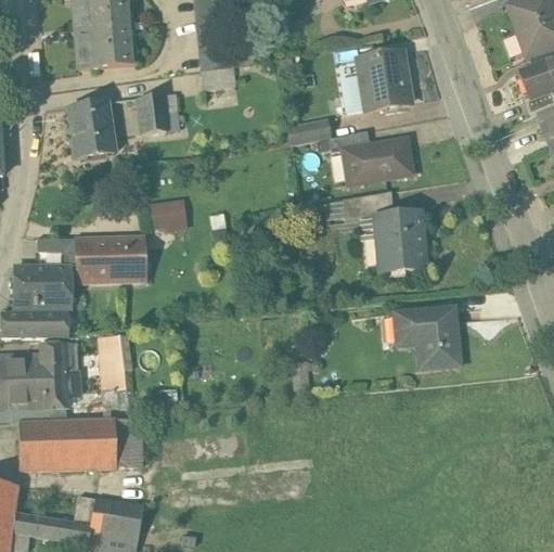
[(71,0),(77,69),(136,65),(129,0),(71,0)]
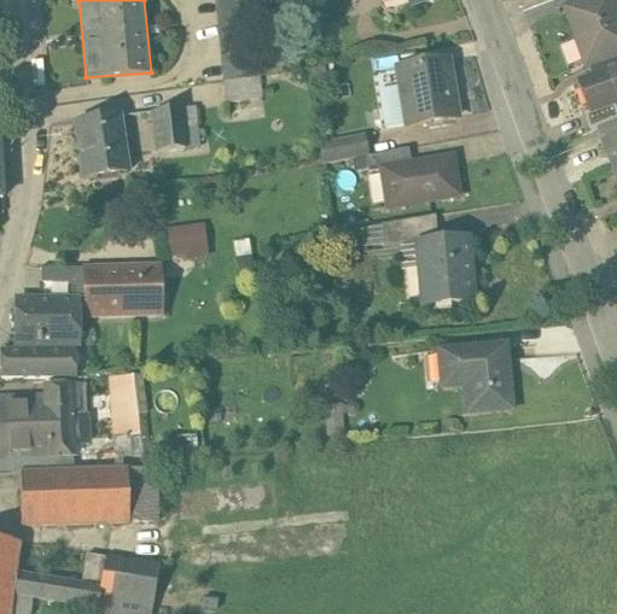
[(251,75),(243,0),(214,0),(222,80),(251,75)]
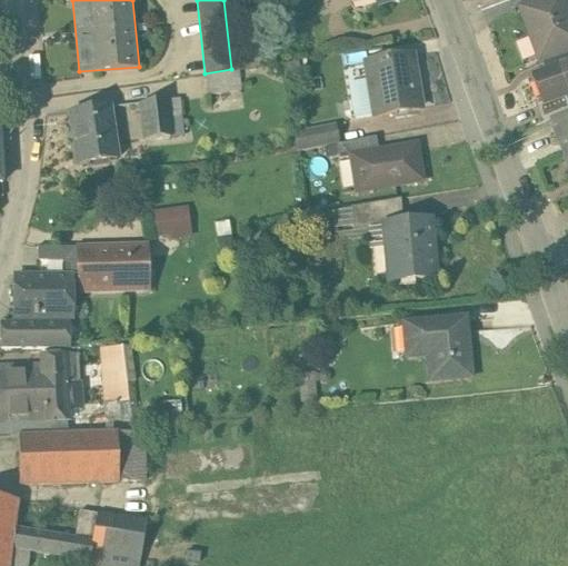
[(539,0),(522,7),(541,58),(567,48),(567,0),(539,0)]
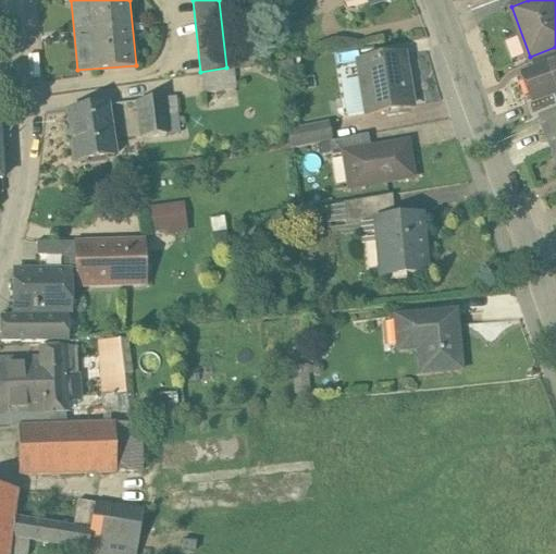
[(555,47),(530,57),(534,68),(522,72),(531,98),(532,99),(554,90),(555,89),(555,47)]
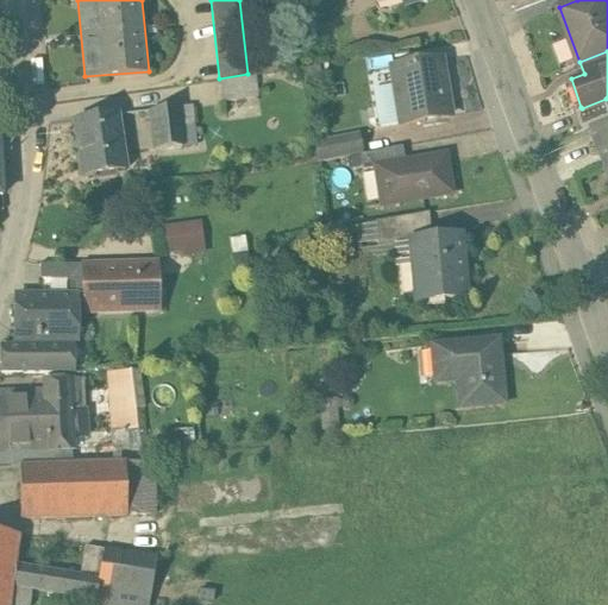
[(439,58),(390,65),(400,121),(449,114),(439,58)]
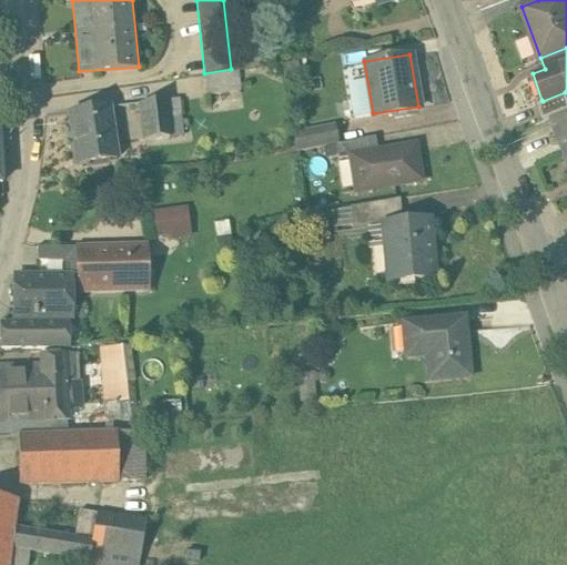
[(231,69),(204,73),(208,91),(239,87),(236,69),(231,69)]
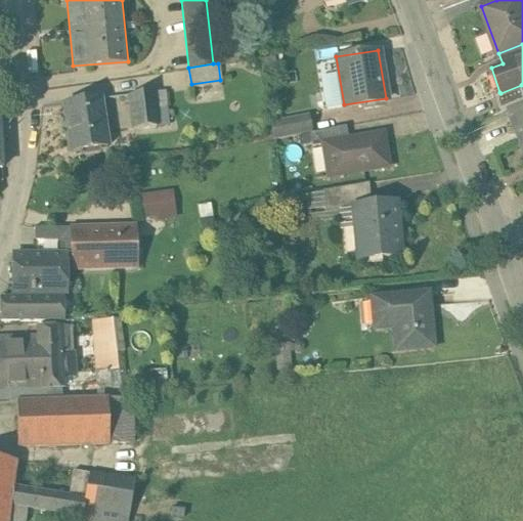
[(522,91),(521,85),(500,93),(499,92),(494,94),(499,109),(522,98),(522,91)]
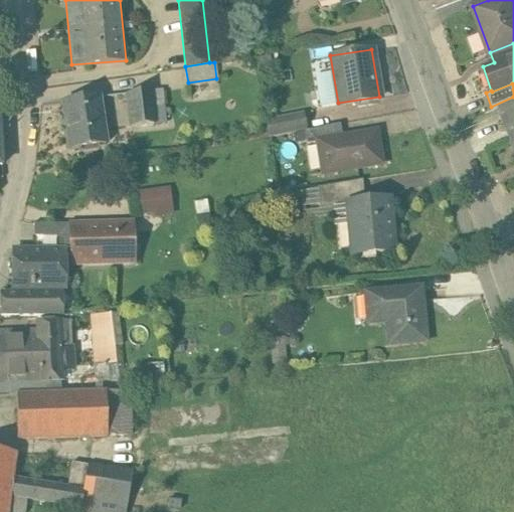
[(162,89),(151,90),(152,105),(163,104),(162,89)]
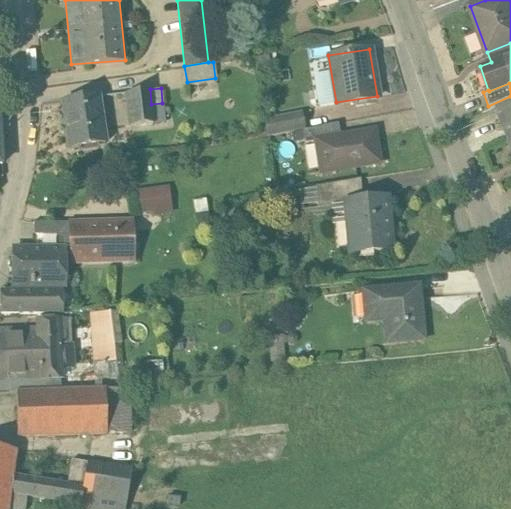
[(150,89),(124,91),(127,124),(153,121),(151,104),(150,89)]
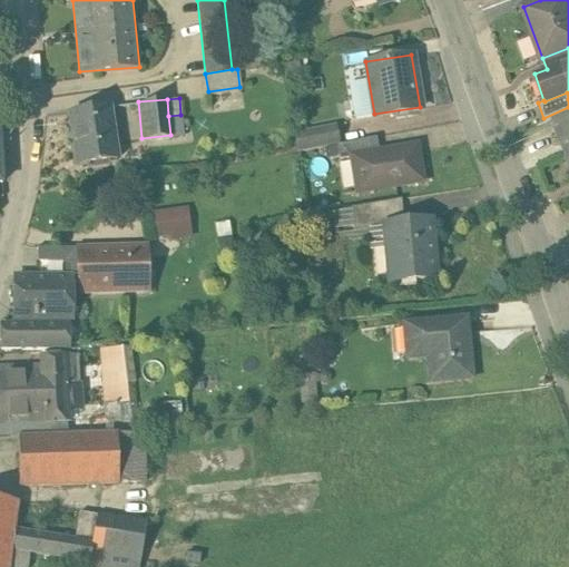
[(107,106),(71,111),(71,113),(72,113),(77,140),(75,142),(78,164),(116,157),(107,106)]
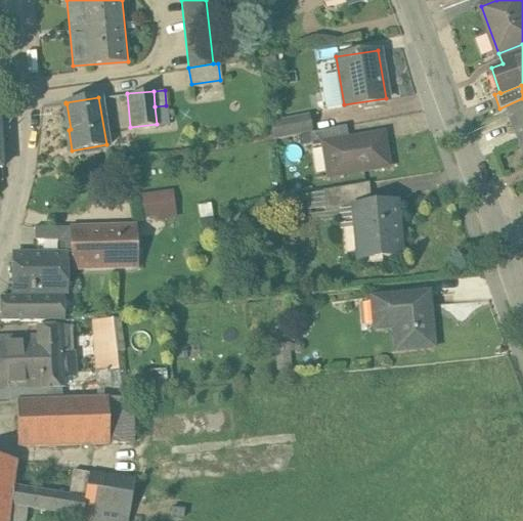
[(522,112),(511,118),(520,140),(522,138),(522,112)]
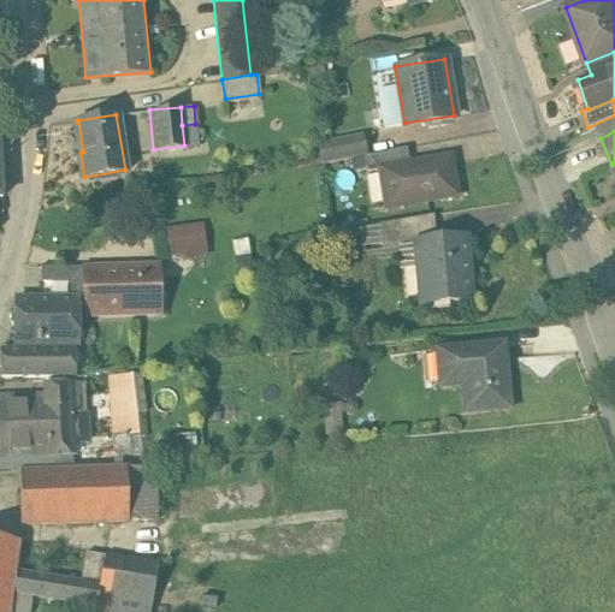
[(360,134),(318,142),(321,161),(364,154),(365,154),(360,134)]
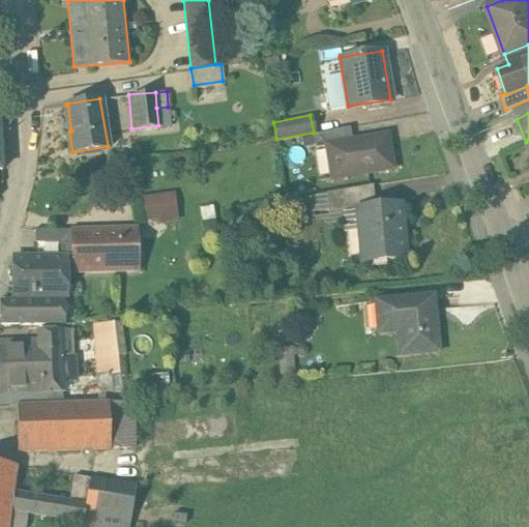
[(314,133),(313,133),(315,146),(325,145),(325,143),(351,139),(349,125),(314,133)]
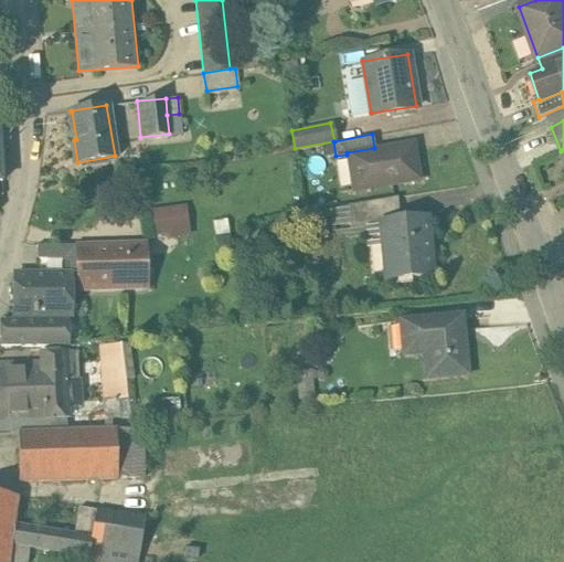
[(374,148),(347,152),(347,155),(352,189),(417,178),(412,141),(374,148)]
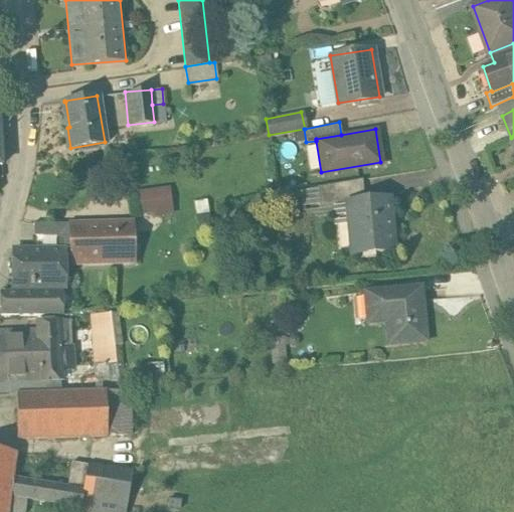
[(140,213),(174,211),(173,185),(139,186),(140,213)]
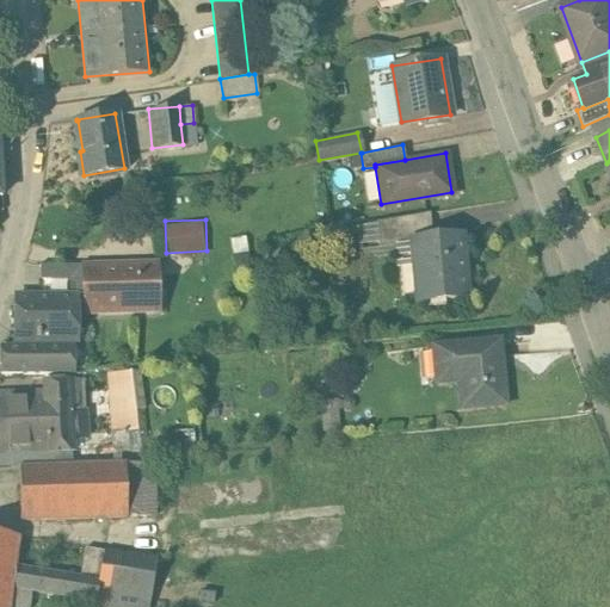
[(460,235),(411,240),(417,302),(466,296),(460,235)]
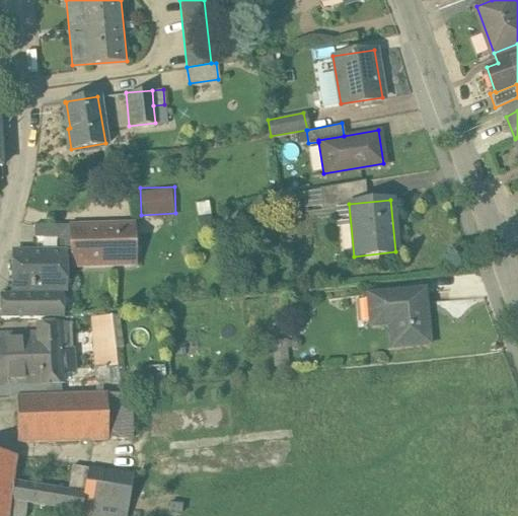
[(133,222),(69,224),(70,248),(71,264),(134,263),(133,222)]
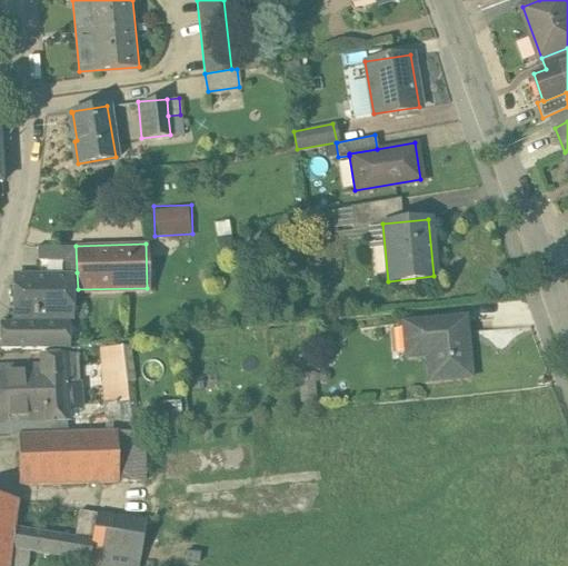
[(76,246),(36,245),(37,258),(63,258),(63,271),(77,272),(76,246)]
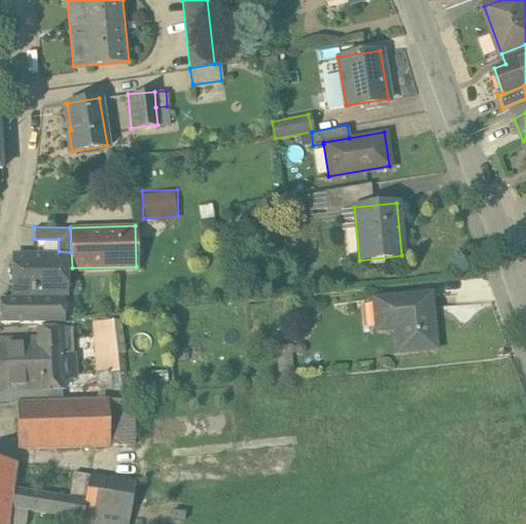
[(65,255),(12,255),(11,293),(66,293),(65,255)]
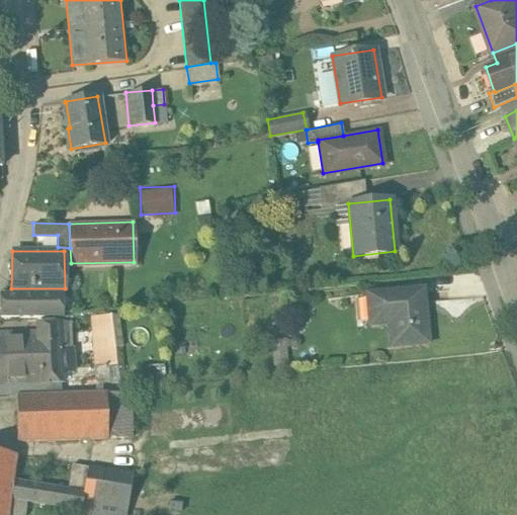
[(423,288),(366,292),(368,324),(388,323),(390,346),(428,343),(423,288)]
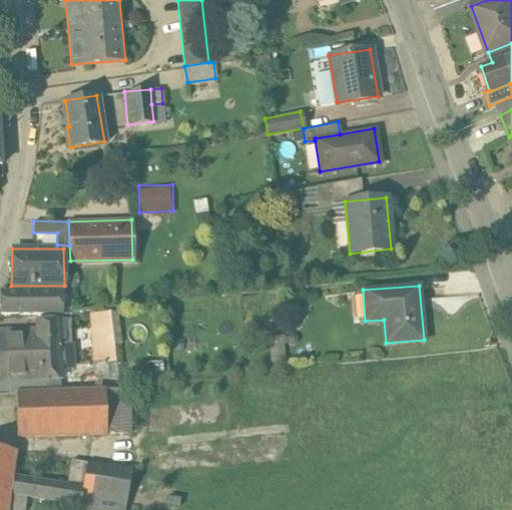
[(61,313),(60,291),(1,292),(0,313),(61,313)]
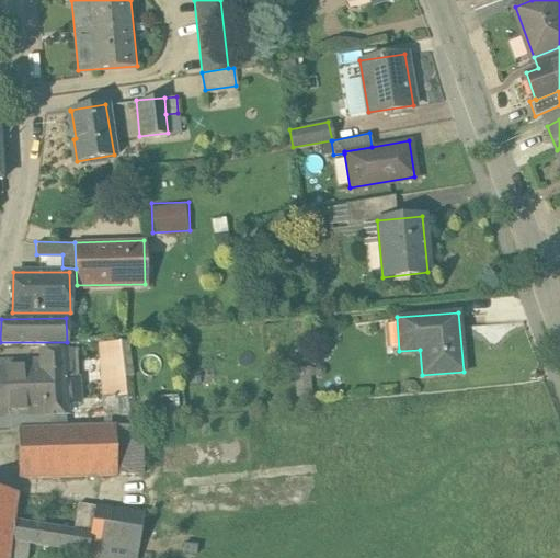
[(102,394),(127,393),(124,338),(100,339),(102,394)]
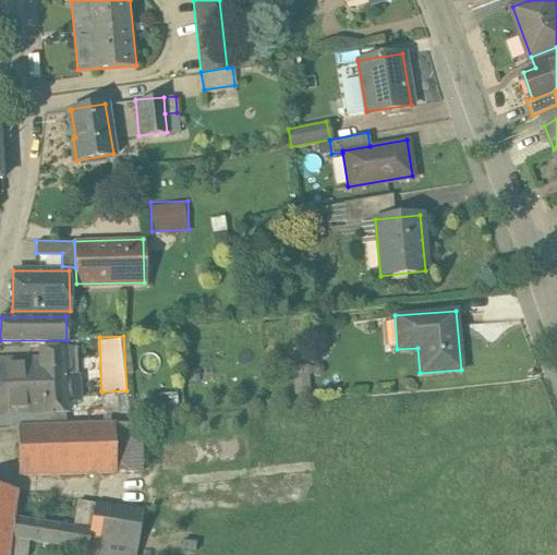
[(40,348),(40,358),(0,359),(0,412),(64,411),(63,398),(77,398),(76,376),(62,377),(61,346),(40,348)]
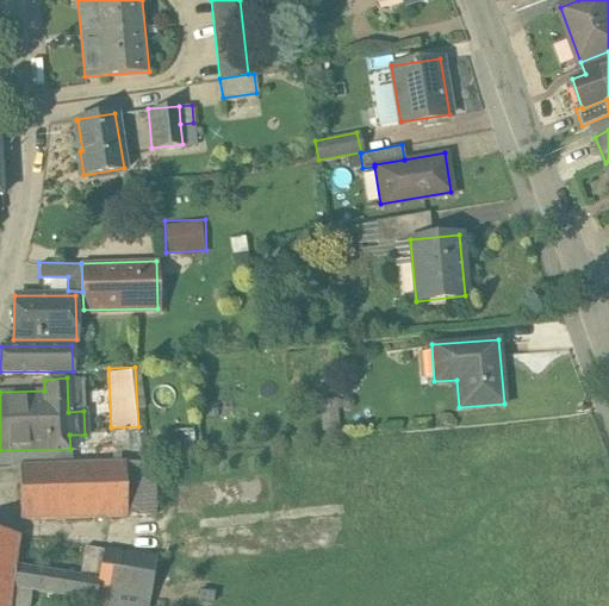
[(70,449),(0,450),(0,464),(17,464),(72,463),(70,449)]
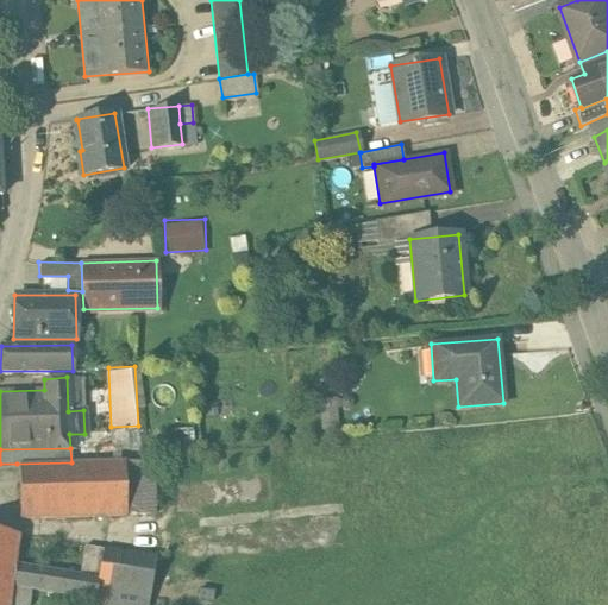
[(71,462),(17,464),(19,517),(155,512),(154,460),(71,462)]
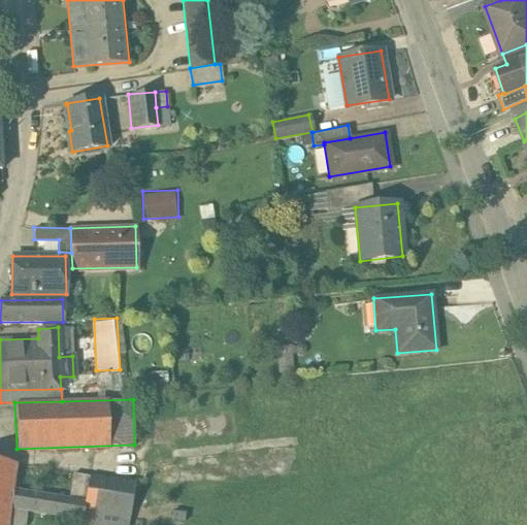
[(15,463),(0,461),(0,515),(9,516),(10,509),(12,488),(15,463)]
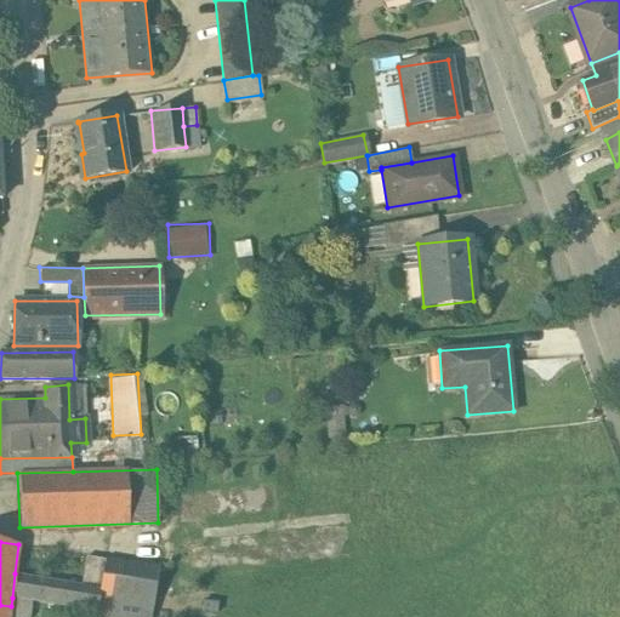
[(106,556),(86,554),(80,586),(100,589),(106,556)]
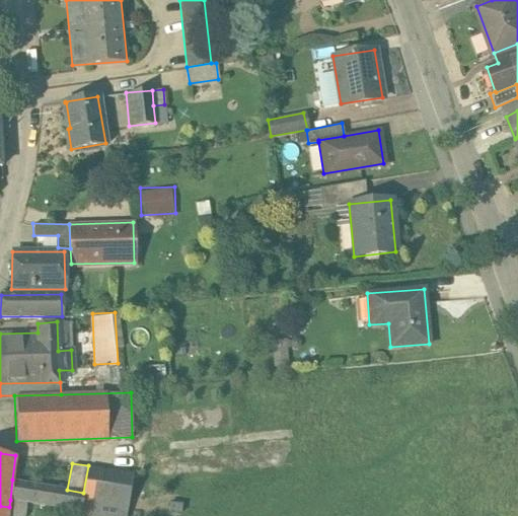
[(125,515),(133,473),(88,465),(83,493),(80,513),(79,515),(81,515),(125,515)]
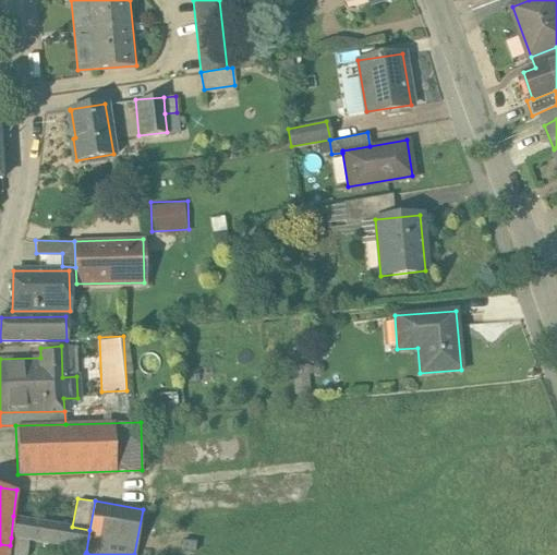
[(72,527),(13,516),(11,538),(27,541),(86,552),(89,530),(72,527)]
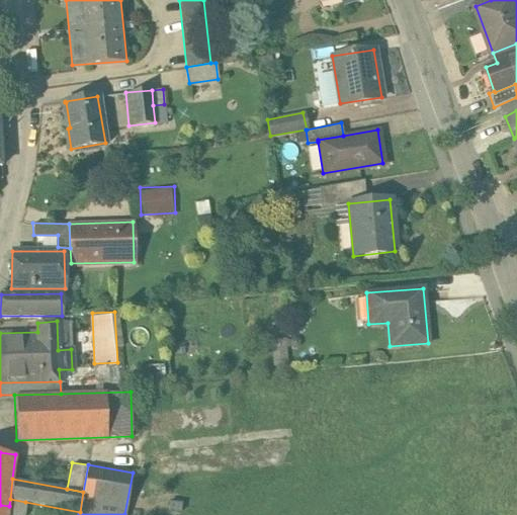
[(22,514),(25,502),(10,499),(9,506),(8,513),(16,514),(22,514)]
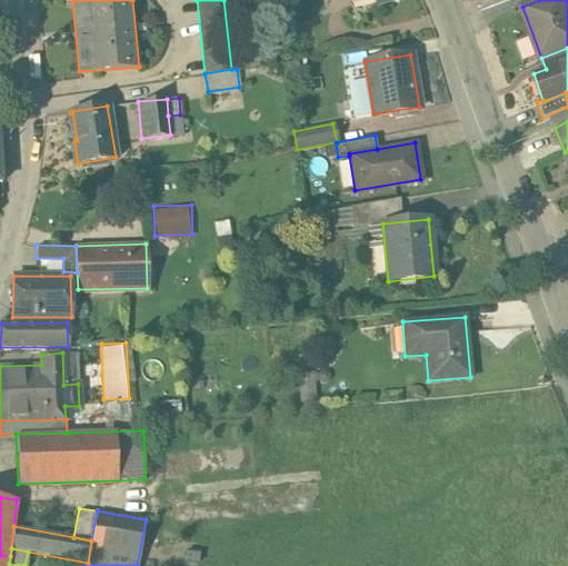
[(10,556),(0,555),(0,565),(8,565),(9,564),(10,556)]
